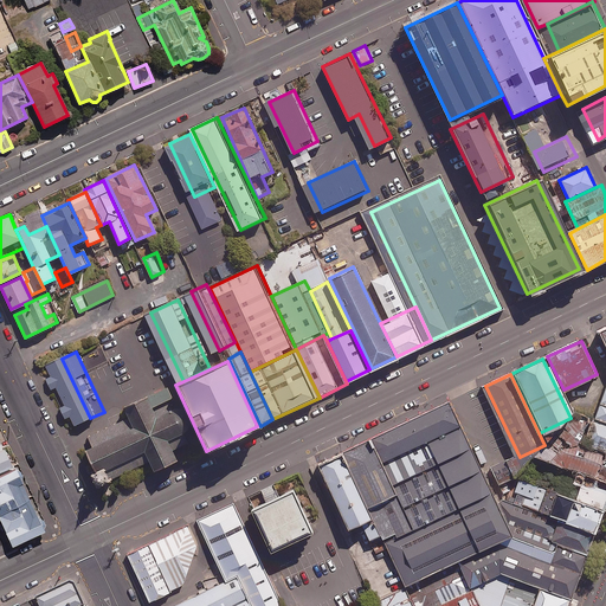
[(206,449),(175,385),(127,407),(135,426),(89,447),(102,475),(148,452),(158,472),(206,449)]
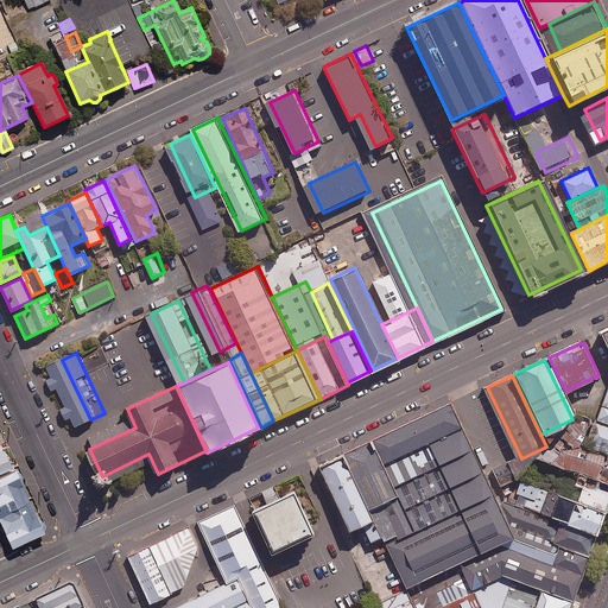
[(388,463),(467,426),(455,401),(375,437),(388,463)]
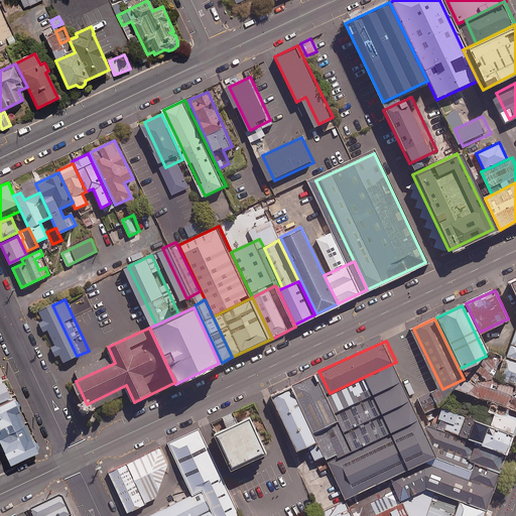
[(515,345),(511,343),(507,355),(515,358),(515,345)]
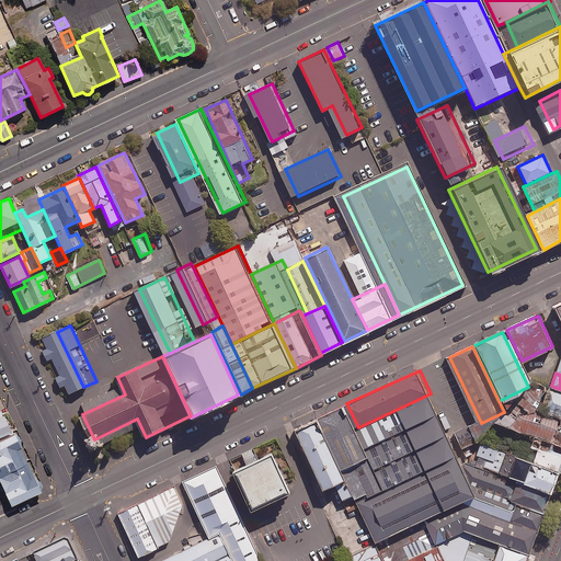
[(560,389),(551,386),(542,410),(560,416),(560,389)]
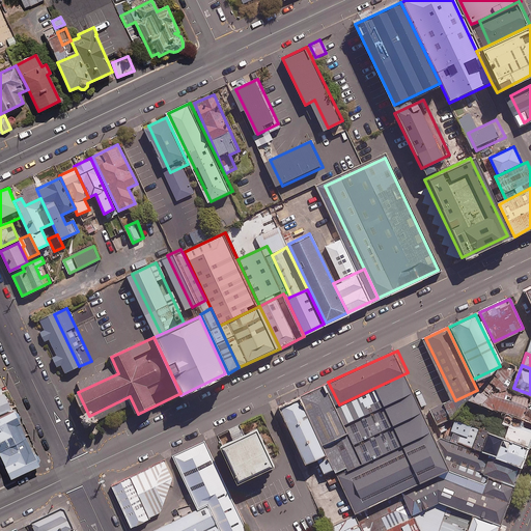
[(0,370),(0,409),(15,401),(0,370)]
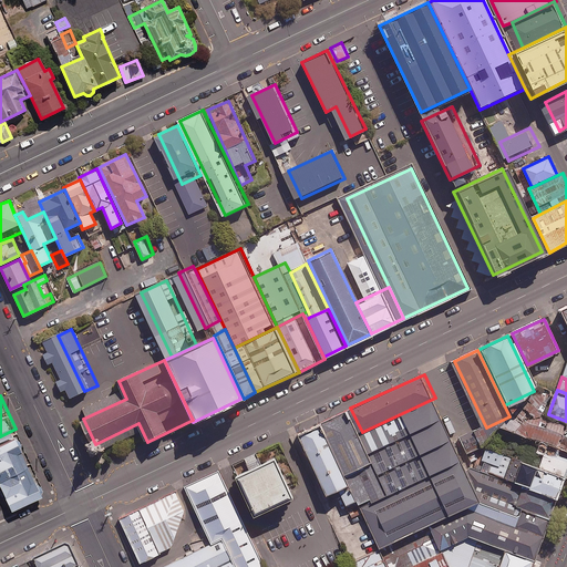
[(484,498),(435,398),(362,432),(391,492),(371,502),(362,506),(382,547),(484,498)]
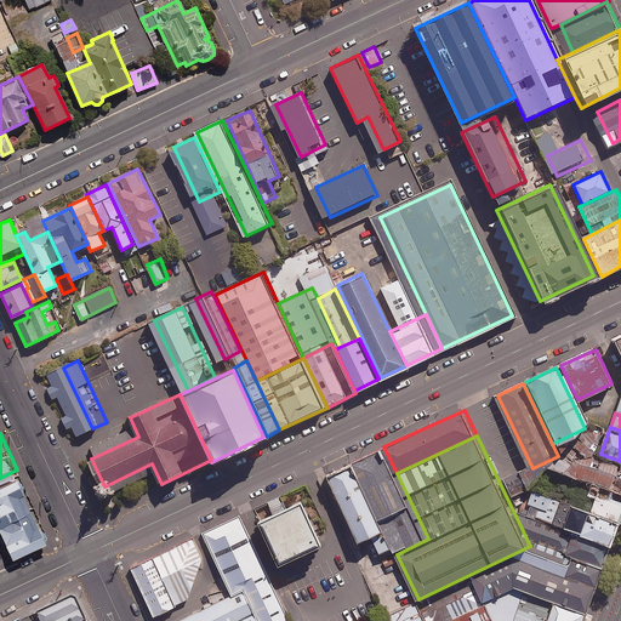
[(620,461),(600,454),(573,444),(554,469),(620,494),(620,461)]
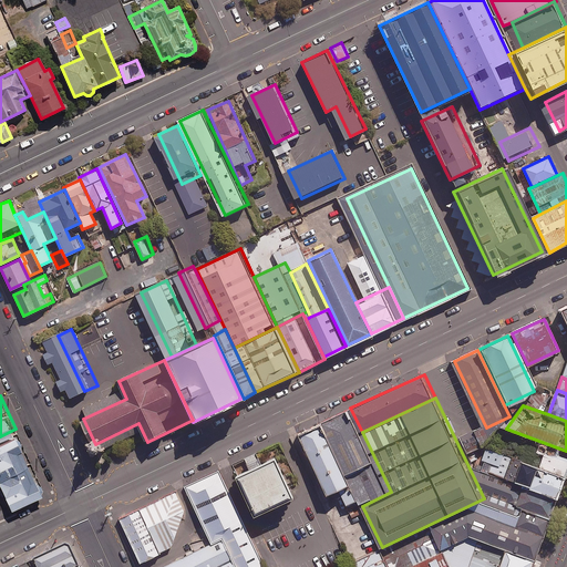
[(362,432),(350,408),(320,422),(351,487),(359,505),(370,500),(371,502),(391,492),(362,432)]
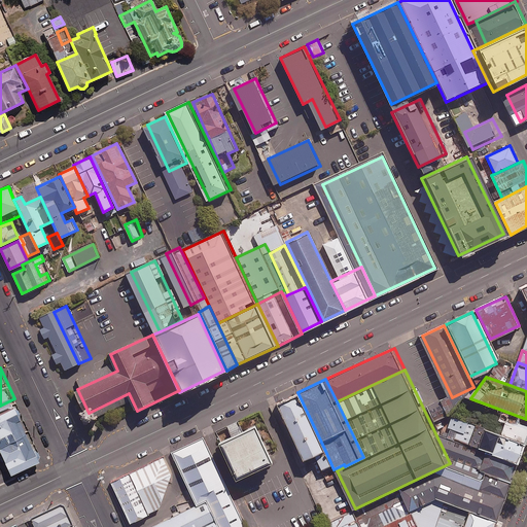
[(326,453),(297,392),(275,402),(304,464),(326,453)]
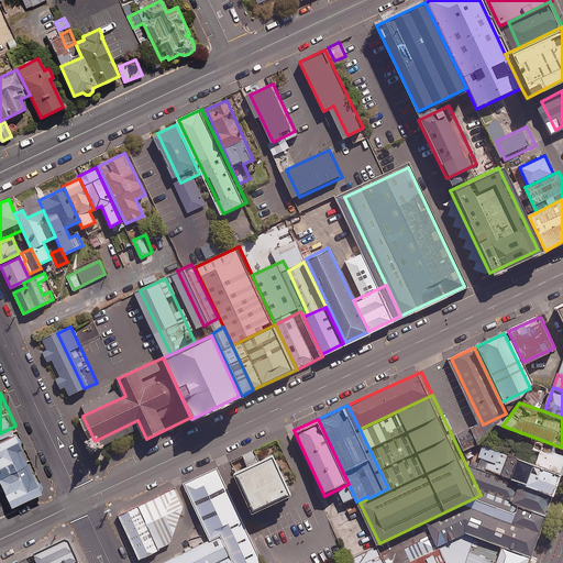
[(484,440),(477,424),(456,434),(464,450),(484,440)]
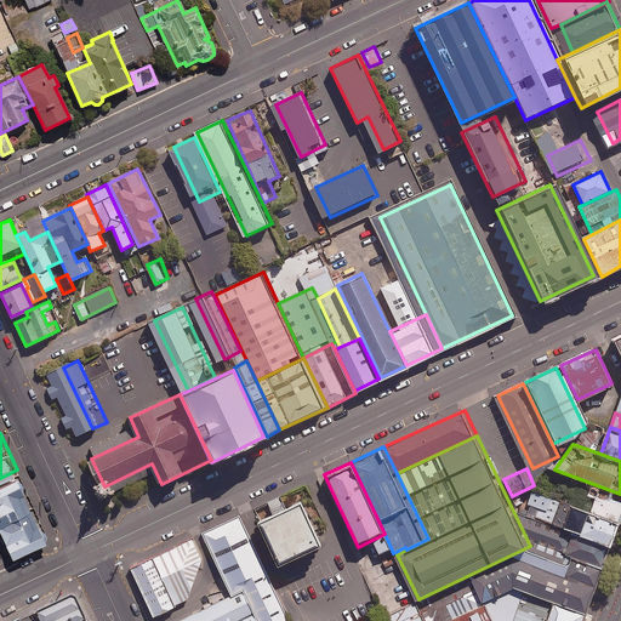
[(22,477),(0,486),(0,527),(13,556),(51,537),(22,477)]
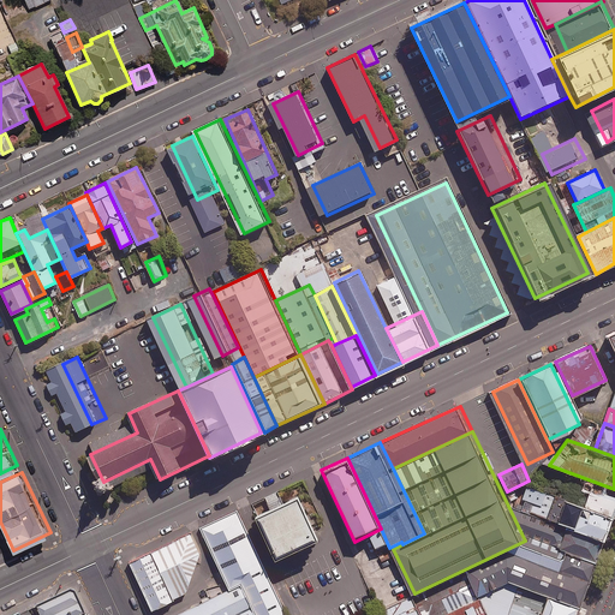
[(613,514),(536,485),(526,511),(603,539),(613,514)]
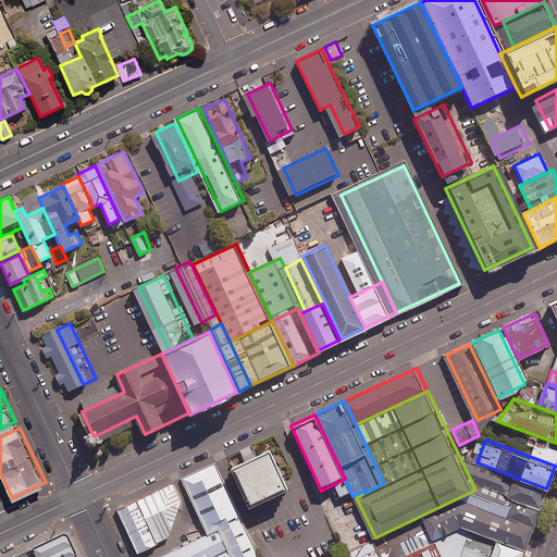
[(267,452),(233,468),(250,504),(284,487),(267,452)]
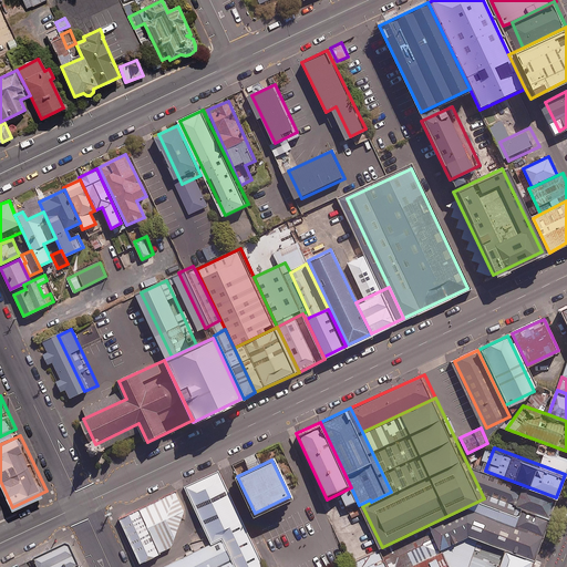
[(549,513),(556,497),(485,471),(472,465),(482,487),(492,491),(549,513)]
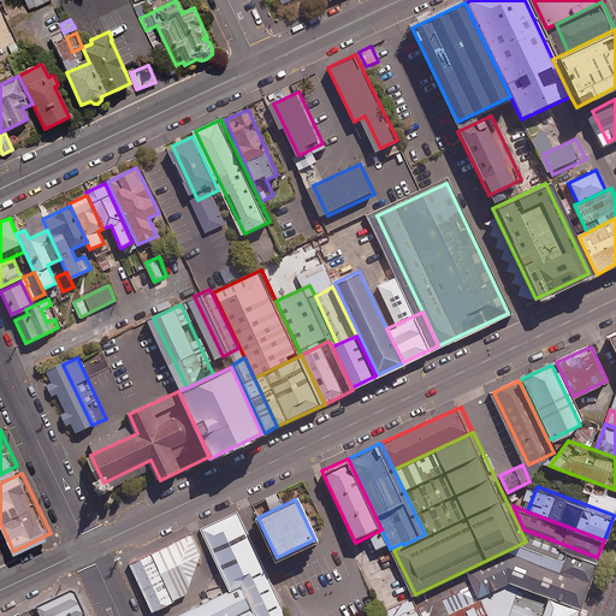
[(242,584),(272,569),(243,508),(205,526),(234,587),(242,584)]
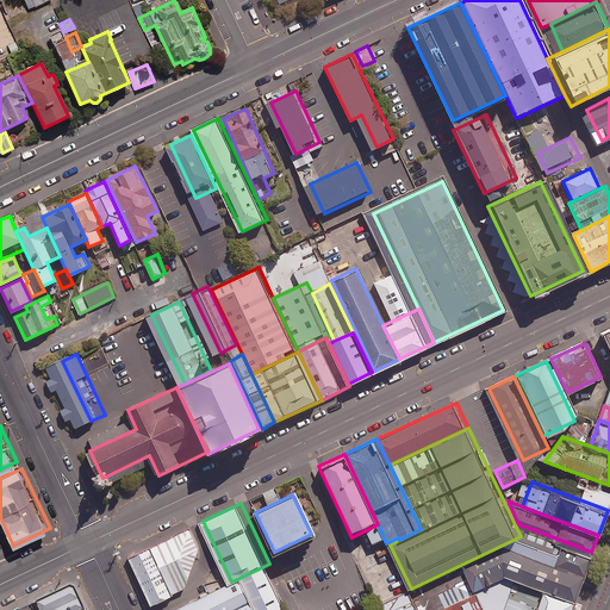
[(584,572),(591,552),(529,528),(522,549),(584,572)]
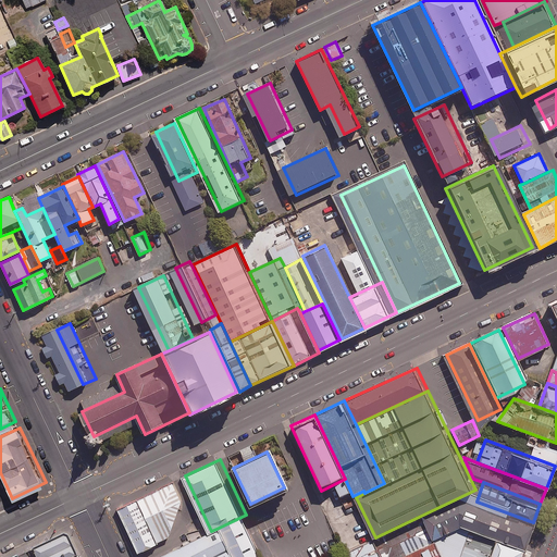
[(182,500),(173,483),(118,510),(138,553),(169,537),(182,500)]
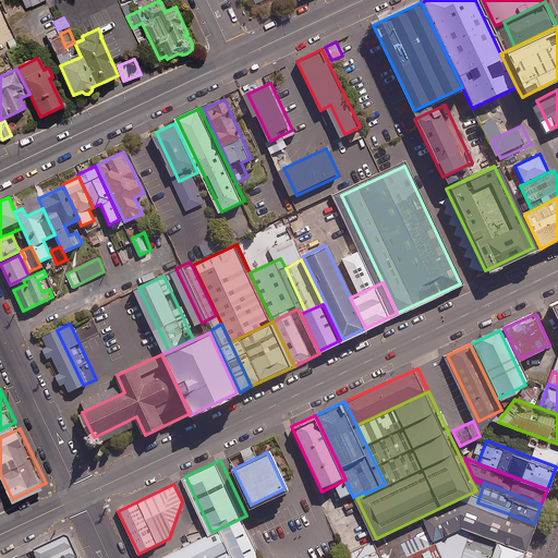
[(524,549),(534,523),(477,502),(471,499),(432,518),(440,536),(461,526),(463,528),(524,549)]
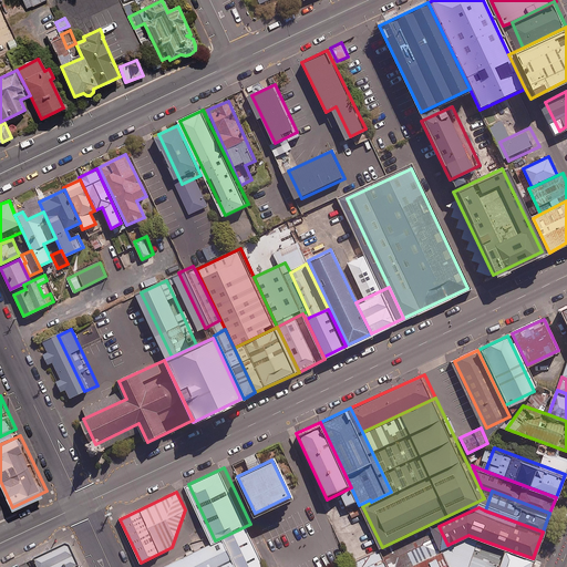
[(223,537),(236,566),(270,566),(250,524),(223,537)]
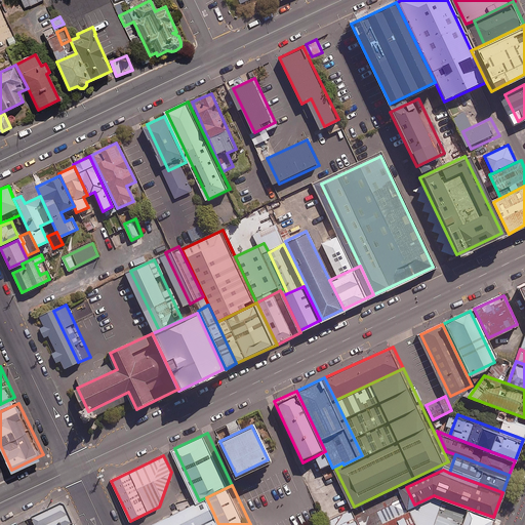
[(427,524),(489,524),(493,517),(436,496),(417,506),(426,524),(427,524)]
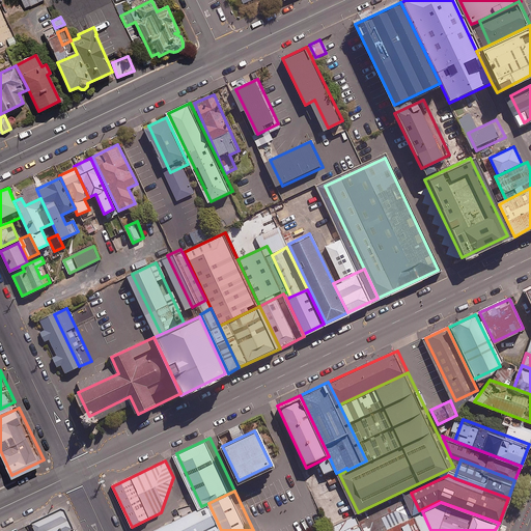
[(201,506),(148,530),(221,530),(208,503),(201,506)]
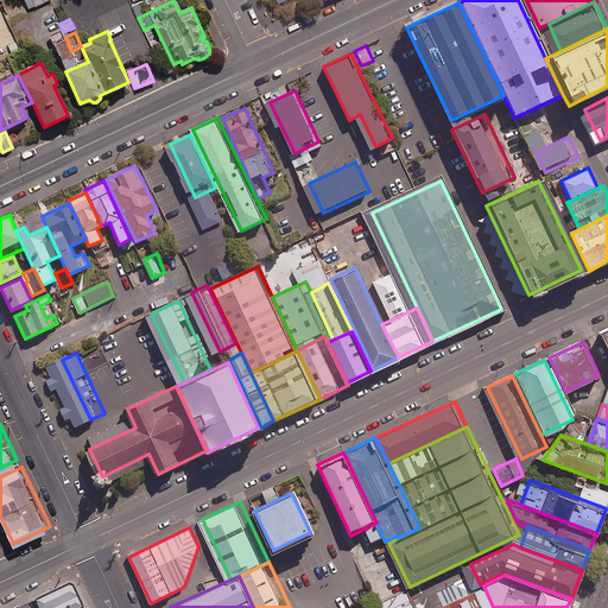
[(74,583),(36,600),(38,607),(75,607),(83,605),(74,583)]
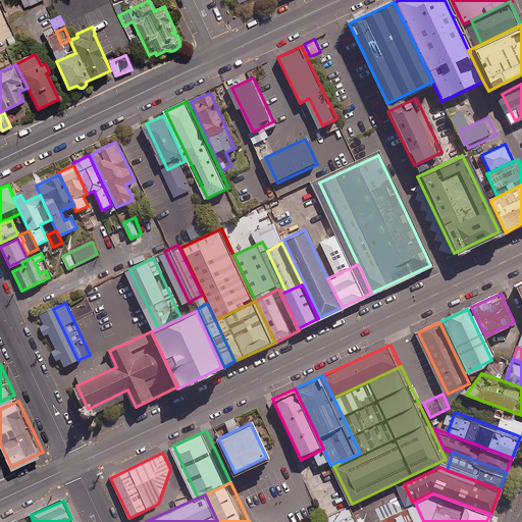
[(375,521),(420,521),(413,505),(375,521)]
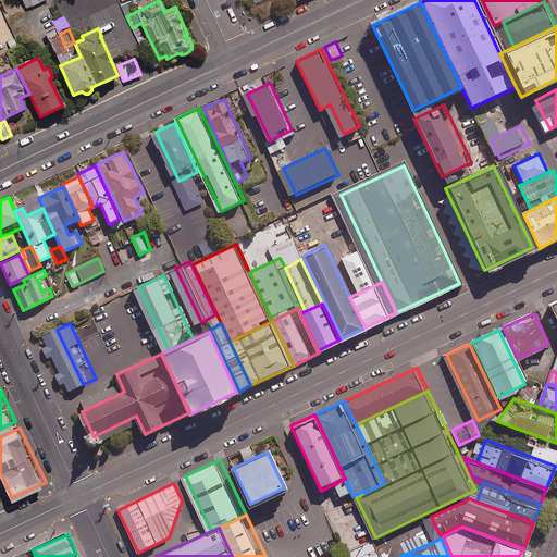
[(383,556),(375,542),(344,556),(383,556)]
